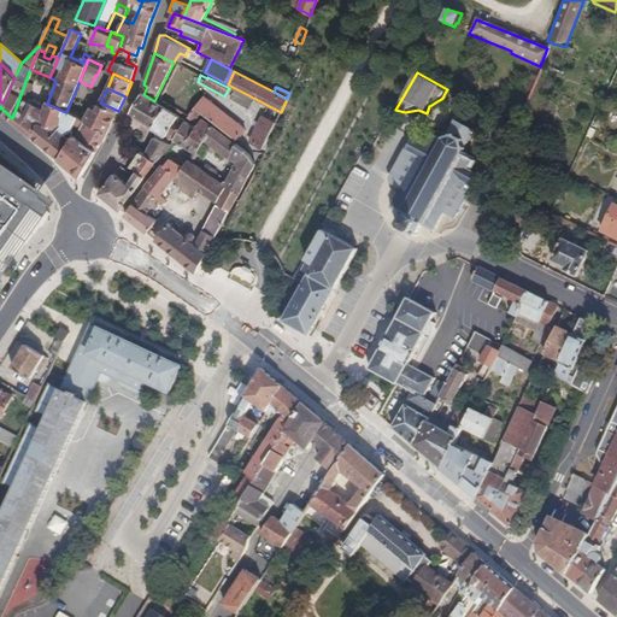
[(153,127),(165,107),(154,101),(144,94),(130,112),(153,127)]
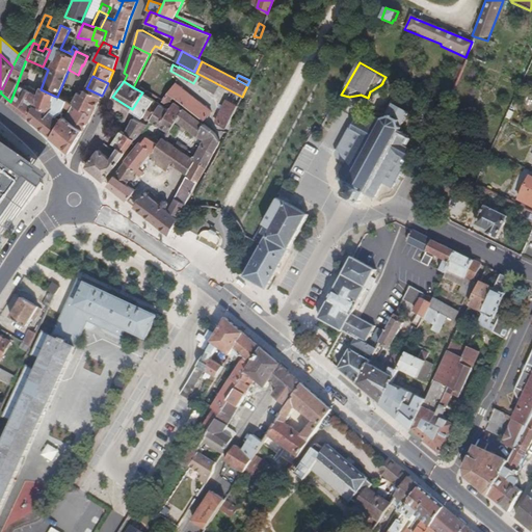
[(34,106),(40,90),(30,84),(27,88),(18,82),(10,102),(30,118),(34,107),(34,106)]
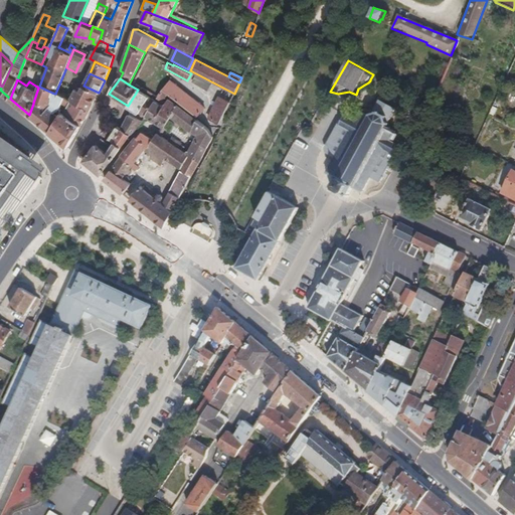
[(171,80),(157,99),(163,102),(168,95),(197,117),(205,108),(171,80)]
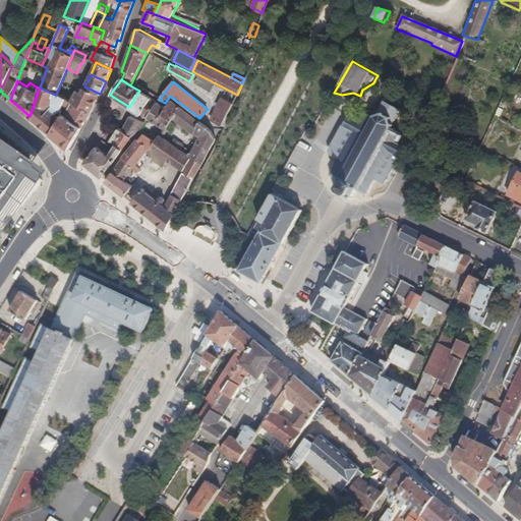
[(92,112),(100,94),(84,87),(81,93),(76,105),(92,112)]
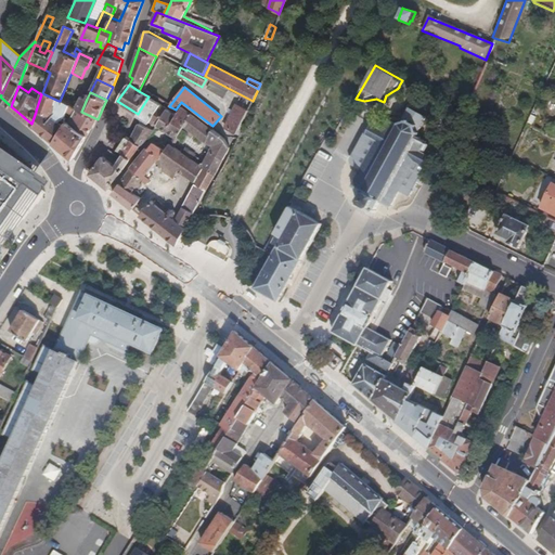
[(49,116),(59,101),(42,93),(41,94),(36,111),(49,116)]
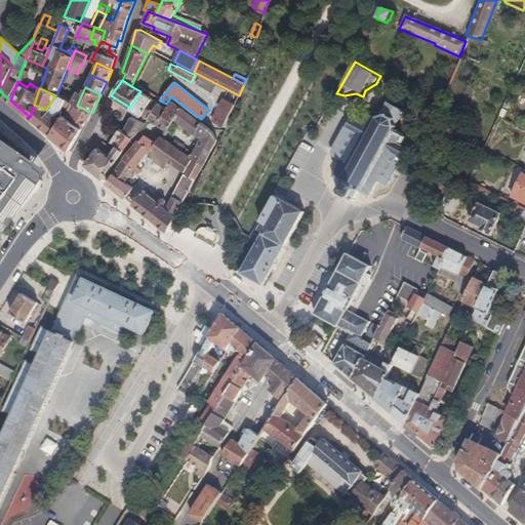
[(77,106),(82,93),(77,91),(72,103),(77,106)]
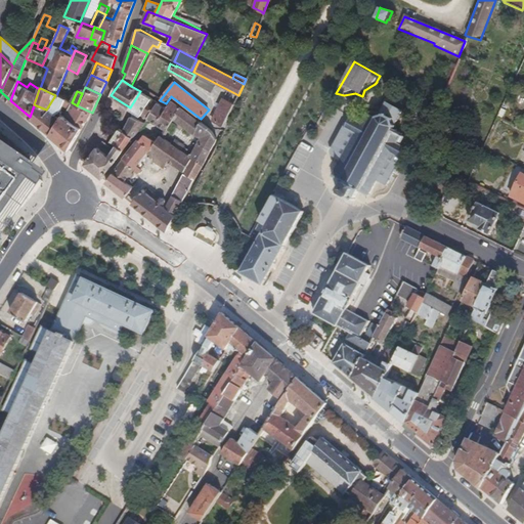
[(142,115),(153,99),(140,91),(130,107),(142,115)]
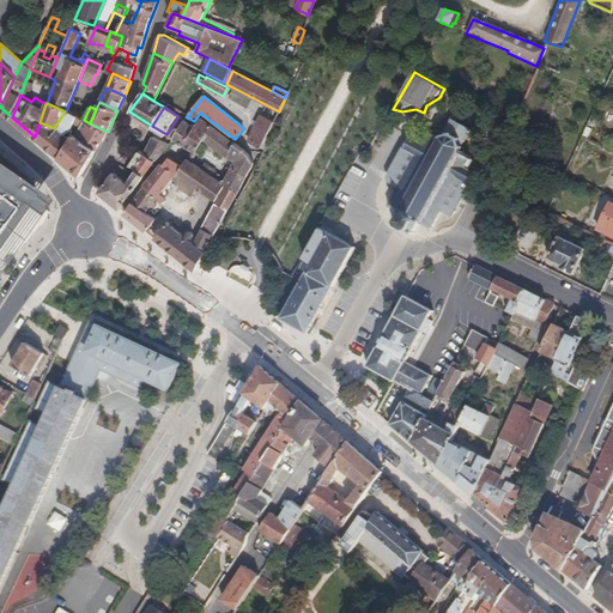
[(74,121),(77,116),(74,115),(66,111),(59,123),(68,129),(70,127),(74,121)]
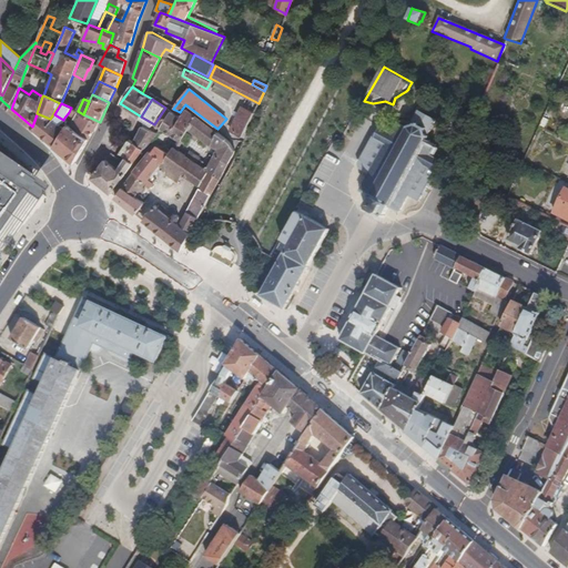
[(231,131),(243,138),(247,128),(254,112),(243,107),(231,131)]
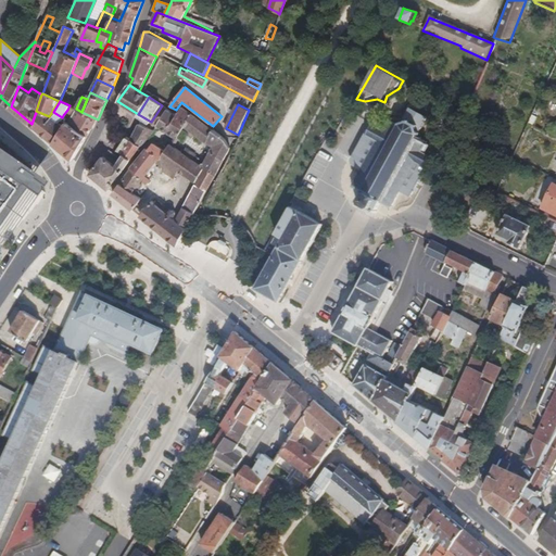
[(430,155),(421,151),(426,142),(427,142),(427,141),(427,140),(428,139),(427,138),(426,138),(425,137),(424,137),(419,135),(419,134),(420,133),(419,129),(418,129),(425,117),(426,116),(427,115),(427,114),(426,114),(426,113),(424,113),(411,106),(412,105),(411,104),(409,104),(408,104),(407,105),(401,119),(400,118),(396,119),(396,123),(389,118),(391,115),(383,112),(381,117),(378,118),(375,124),(373,123),(368,131),(366,131),(351,161),(354,166),(361,171),(359,173),(357,174),(356,176),(357,177),(353,182),(352,184),(351,186),(352,186),(351,188),(353,189),(354,188),(361,192),(357,200),(356,200),(355,202),(355,203),(356,204),(357,205),(358,204),(359,204),(371,211),(371,212),(374,213),(375,213),(376,213),(377,211),(380,203),(390,206),(390,207),(390,209),(391,209),(392,207),(392,206),(395,200),(396,198),(397,198),(397,196),(400,191),(408,196),(412,194),(416,187),(417,186),(418,184),(418,182),(421,176),(421,177),(424,174),(422,173),(426,167),(427,167),(428,165),(428,164),(428,163),(430,160),(430,159),(432,158),(432,155),(430,154),(430,155)]
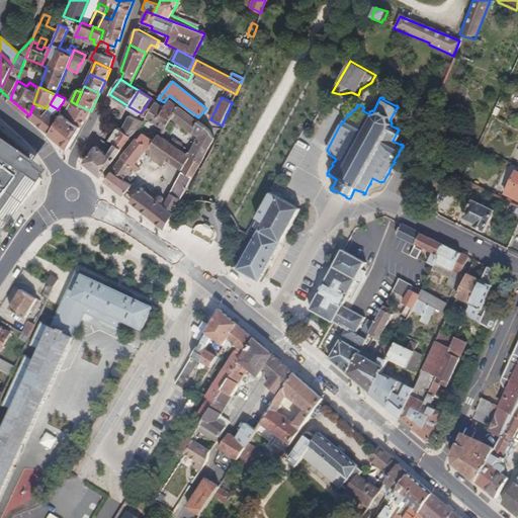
[(155,122),(165,107),(151,98),(141,113),(149,118),(155,122)]
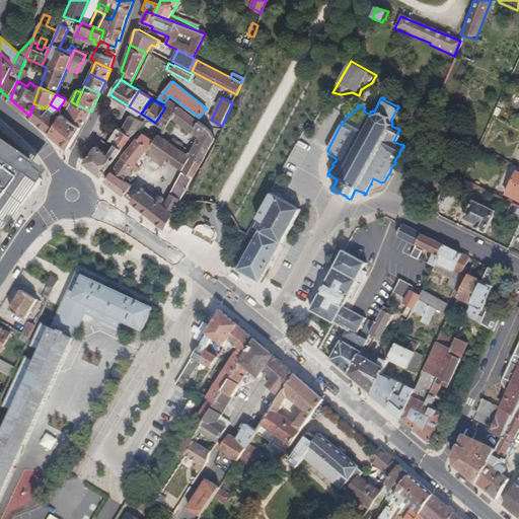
[(165,132),(174,120),(182,108),(170,99),(165,107),(155,123),(165,132)]
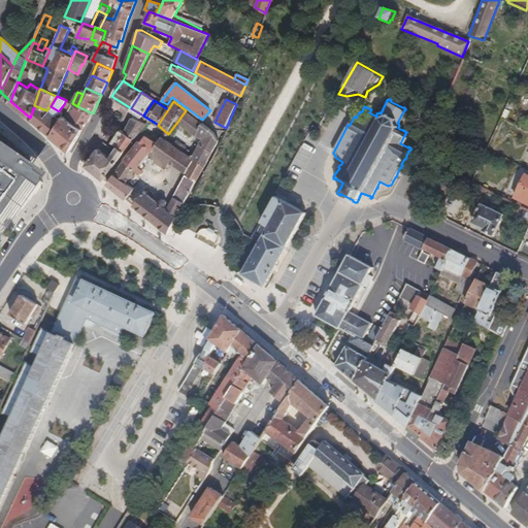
[(93,113),(77,106),(72,103),(66,116),(74,121),(73,124),(83,130),(93,113)]
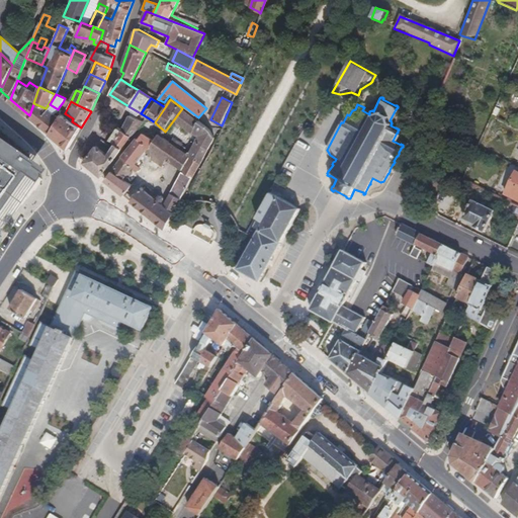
[(51,133),(60,114),(58,113),(60,110),(58,109),(50,104),(47,110),(33,104),(29,115),(51,133)]
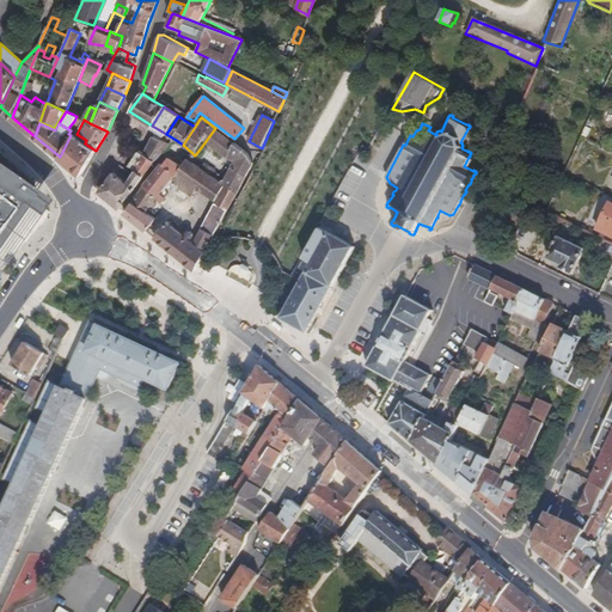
[(243,148),(215,128),(206,141),(209,142),(199,158),(220,171),(226,161),(234,166),(233,169),(246,176),(254,161),(243,148)]
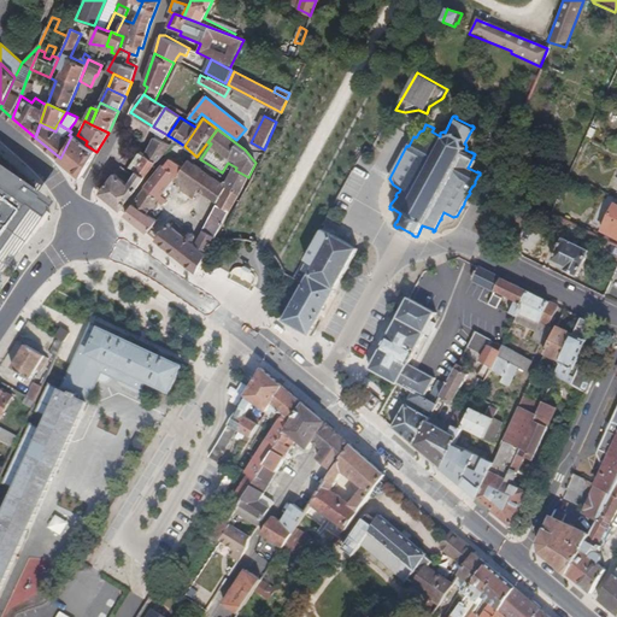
[(177,141),(168,135),(164,140),(174,146),(177,141)]
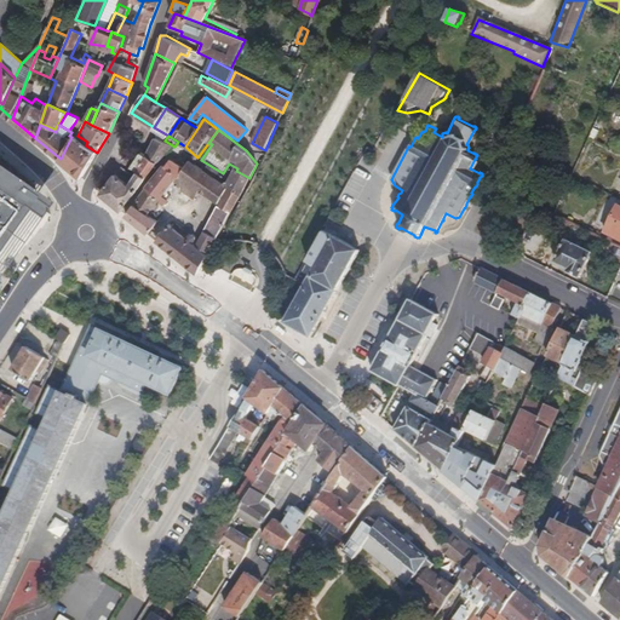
[(84,178),(97,153),(86,145),(73,137),(72,137),(61,159),(84,178)]
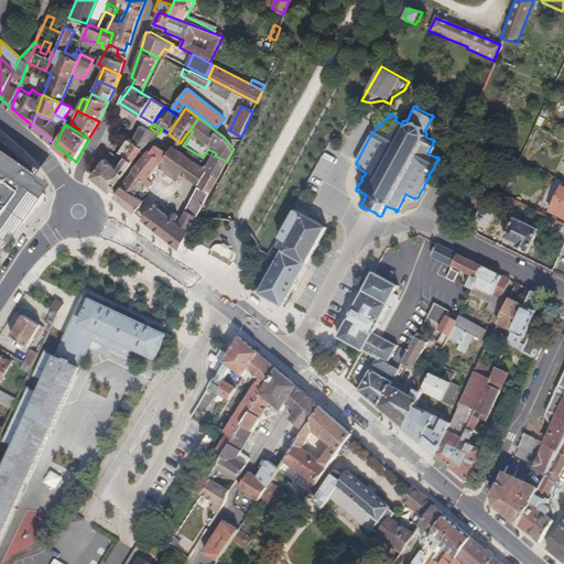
[(143,149),(150,141),(155,137),(159,133),(150,128),(141,125),(133,142),(143,149)]
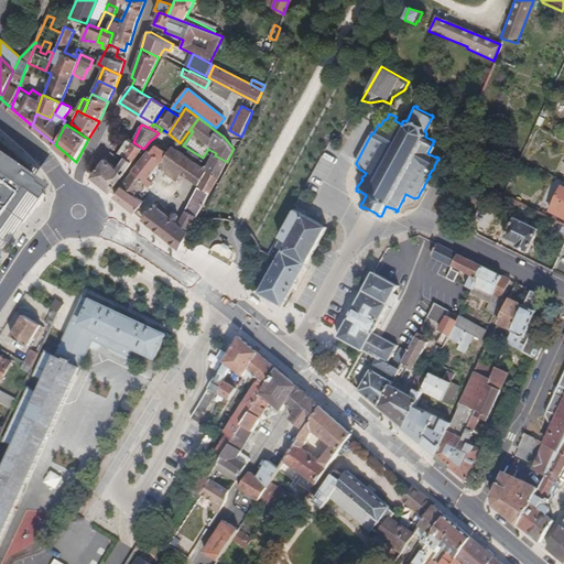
[(123,158),(133,142),(127,139),(119,154),(123,158)]
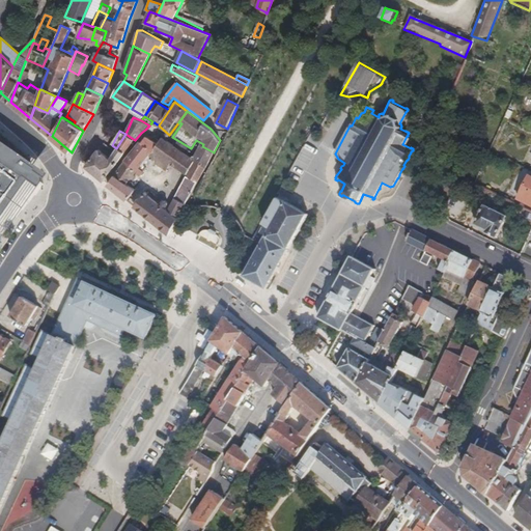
[(117,163),(135,140),(126,134),(116,148),(118,149),(112,159),(117,163)]
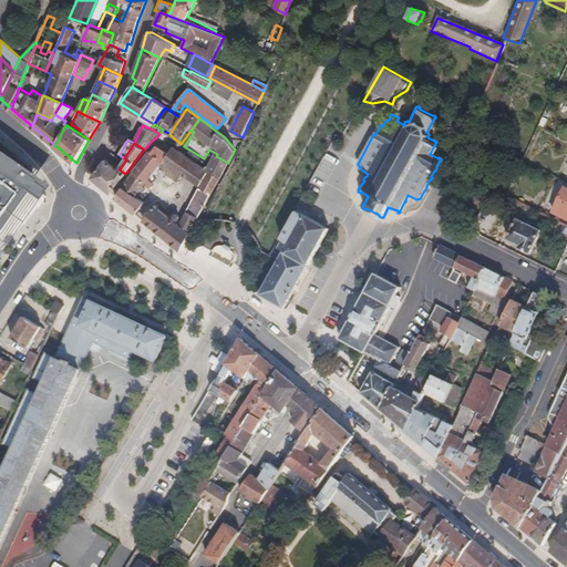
[(161,166),(169,155),(157,147),(153,153),(150,151),(131,173),(133,174),(148,184),(161,166)]
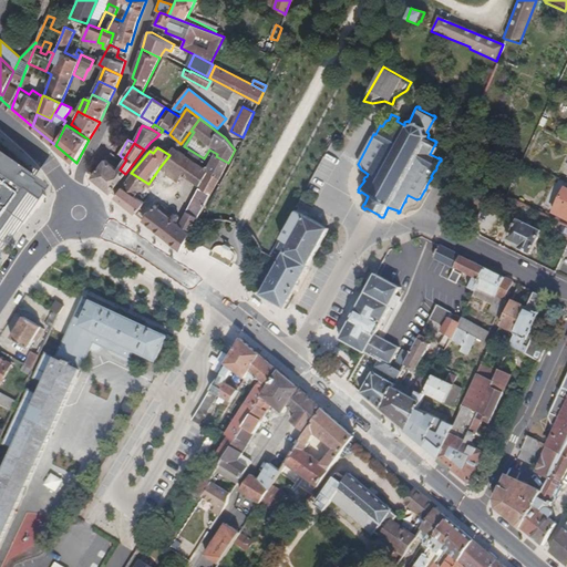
[(219,179),(208,172),(174,150),(169,155),(161,166),(169,171),(166,174),(178,183),(184,176),(200,187),(182,220),(179,219),(179,217),(174,214),(173,216),(158,207),(156,210),(153,208),(144,220),(182,250),(188,238),(219,179)]
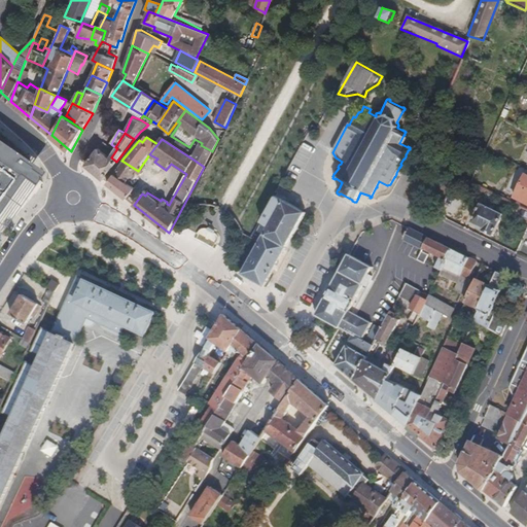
[(104,180),(116,162),(111,157),(109,156),(113,150),(102,142),(85,166),(104,180)]
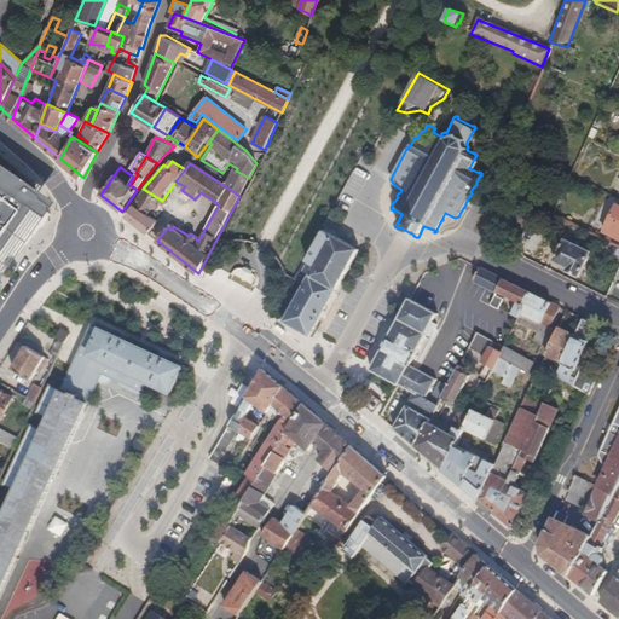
[(46,201),(0,168),(0,175),(15,186),(17,184),(33,195),(28,201),(25,198),(23,203),(25,204),(23,208),(35,217),(46,201)]
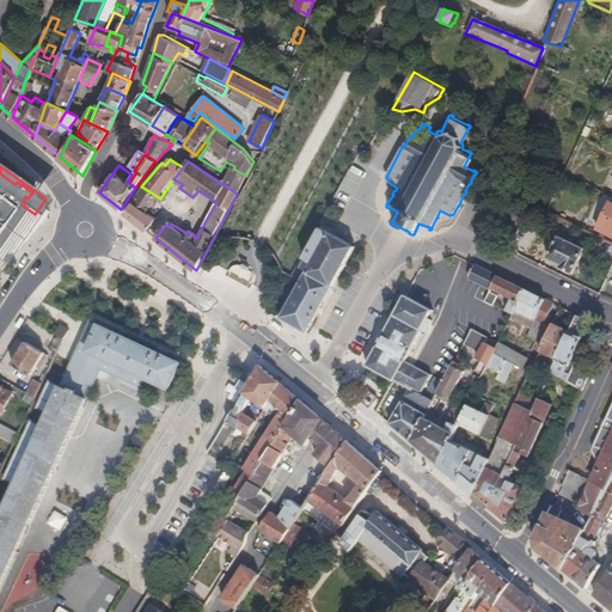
[(237,194),(246,176),(233,169),(225,185),(237,194)]
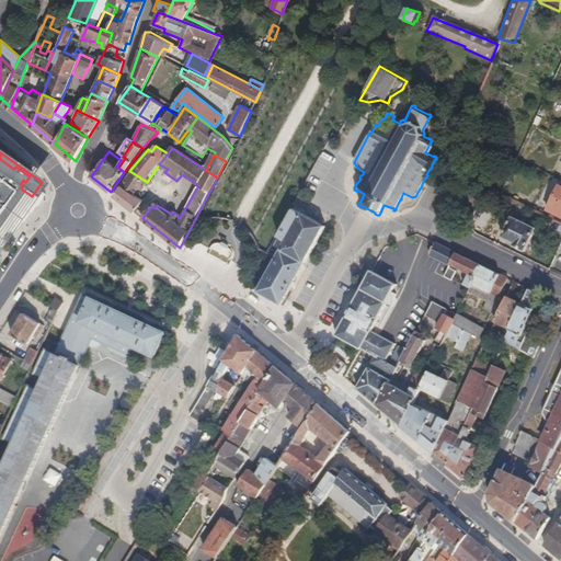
[(0,217),(4,210),(3,209),(19,187),(21,189),(23,185),(21,184),(23,180),(25,182),(30,176),(15,167),(13,169),(0,159),(0,217)]
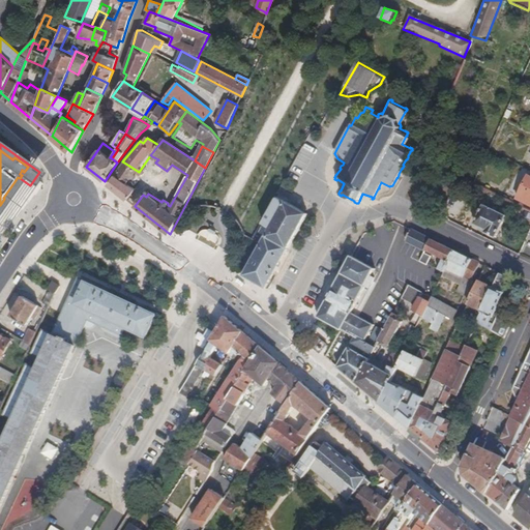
[(137,177),(139,172),(124,163),(108,184),(127,200),(135,189),(130,186),(131,183),(135,184),(138,178),(137,177)]
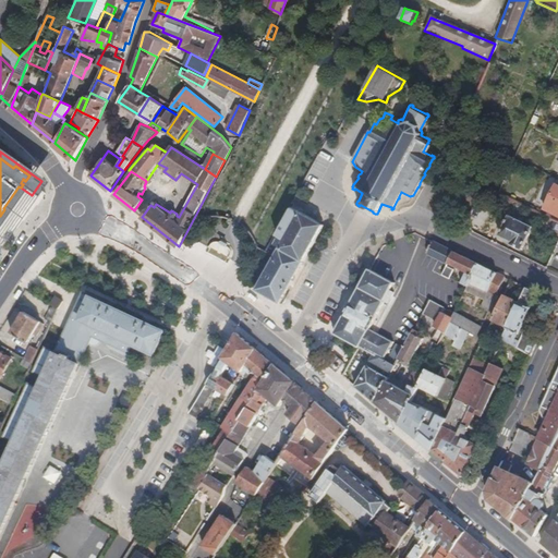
[(557,186),(556,185),(544,210),(557,217),(557,186)]
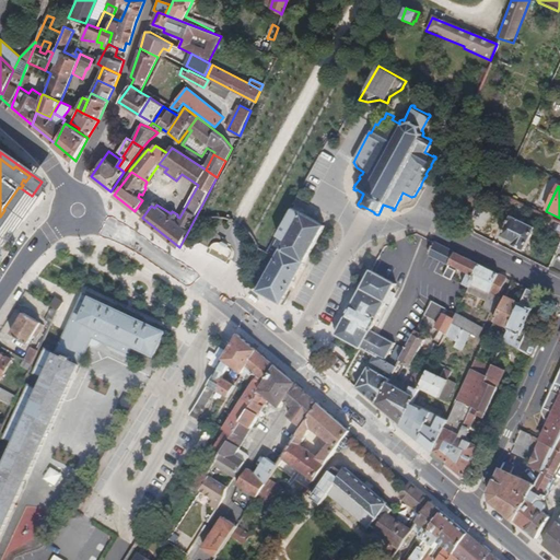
[(0,218),(21,188),(19,187),(3,209),(4,210),(0,217),(0,218)]
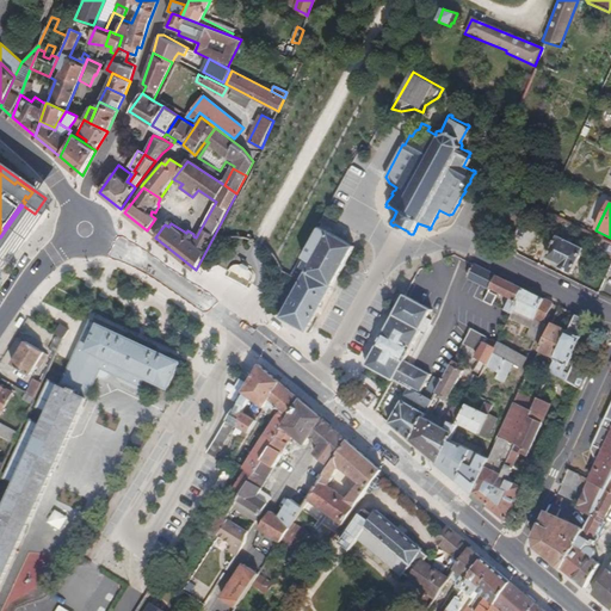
[(464,226),(474,208),(468,204),(457,223),(464,226)]
